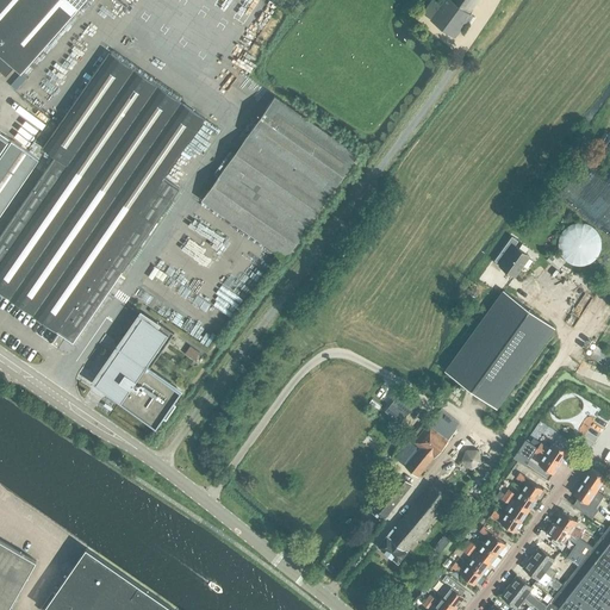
[(0,0),(0,54),(16,68),(22,73),(85,0),(0,0)]
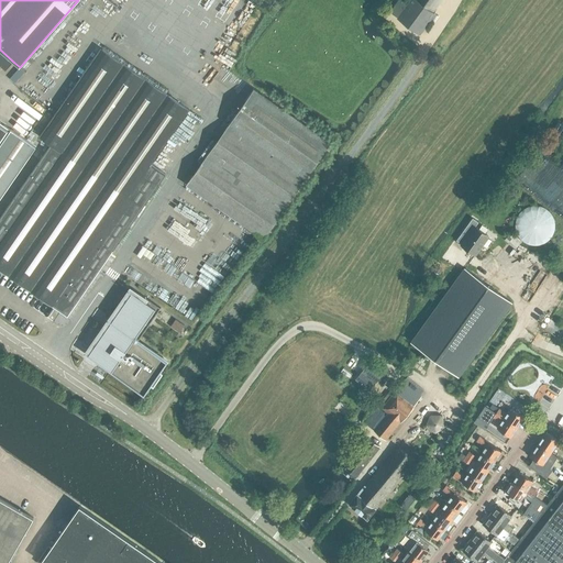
[(410,0),(408,4),(401,0),(399,0),(392,11),(420,33),(435,13),(433,11),(441,0),(410,0)]
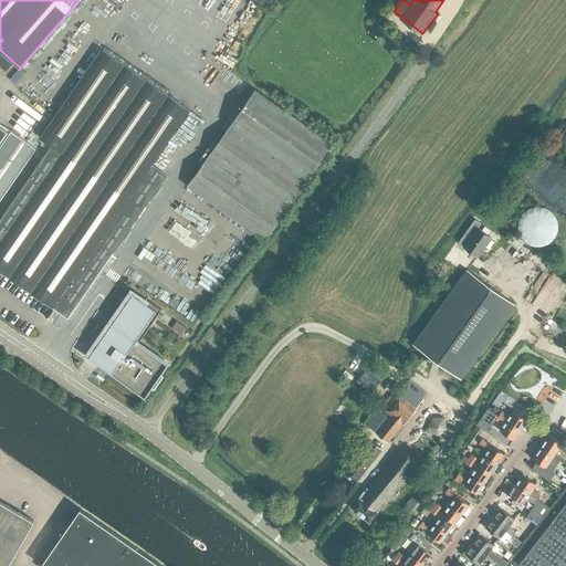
[(0,220),(0,269),(67,317),(69,318),(166,175),(152,165),(190,109),(103,50),(42,137),(53,145),(0,220)]
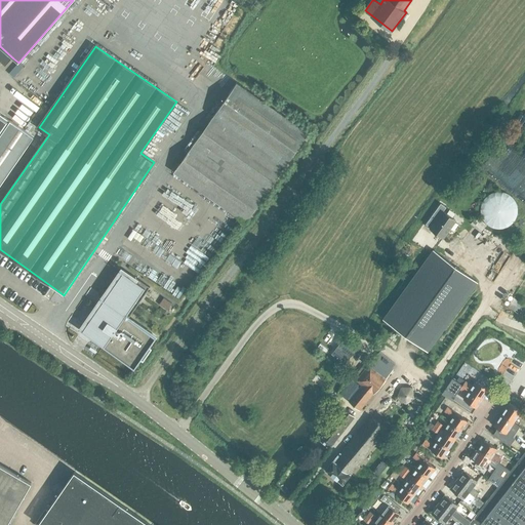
[(18,63),(9,74),(14,78),(24,68),(18,63)]
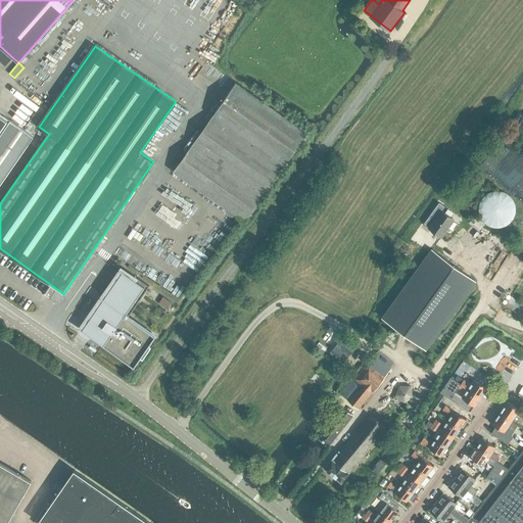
[(174,172),(245,222),(307,132),(236,82),(174,172)]
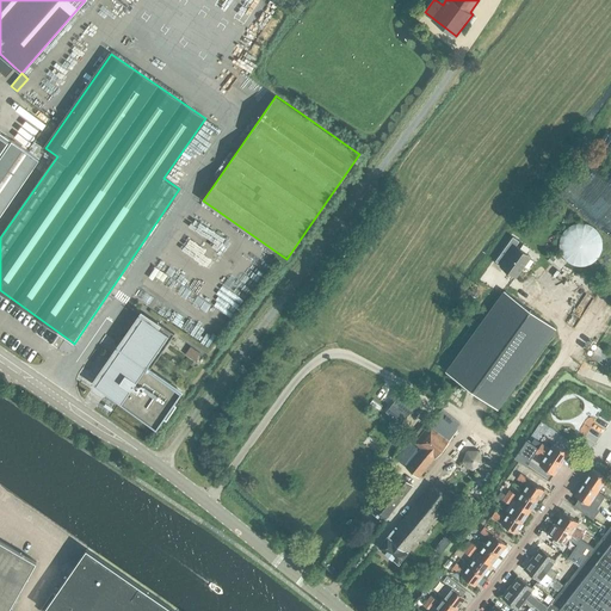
[(0,216),(14,195),(39,159),(12,140),(0,131),(0,216)]
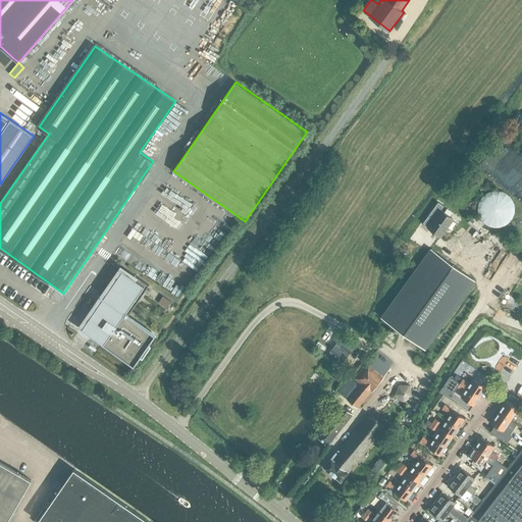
[(428,225),(427,226),(441,238),(455,219),(441,209),(445,206),(439,202),(424,222),(428,225)]
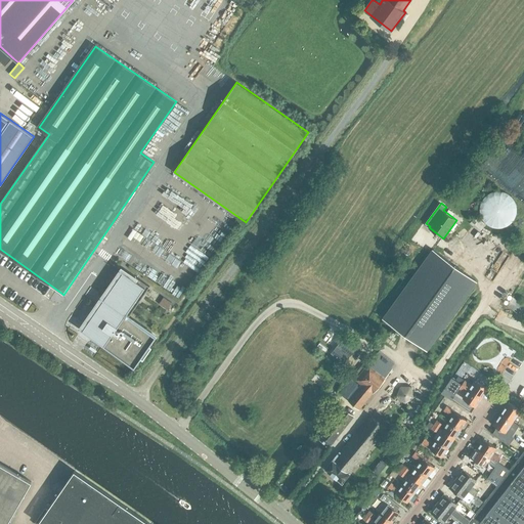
[(470,223),(480,231),(486,224),(477,216),(470,223)]
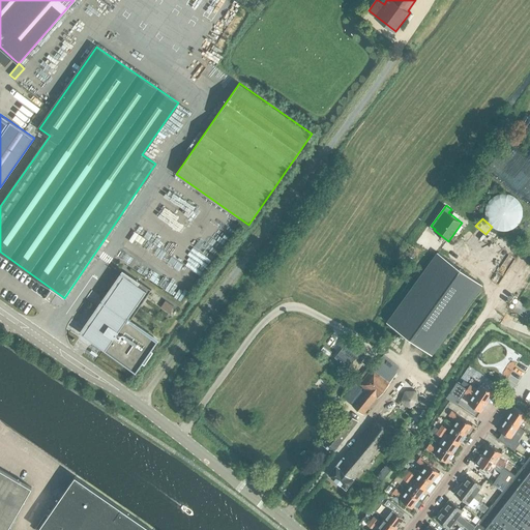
[(411,248),(407,256),(412,259),(416,252),(411,248)]
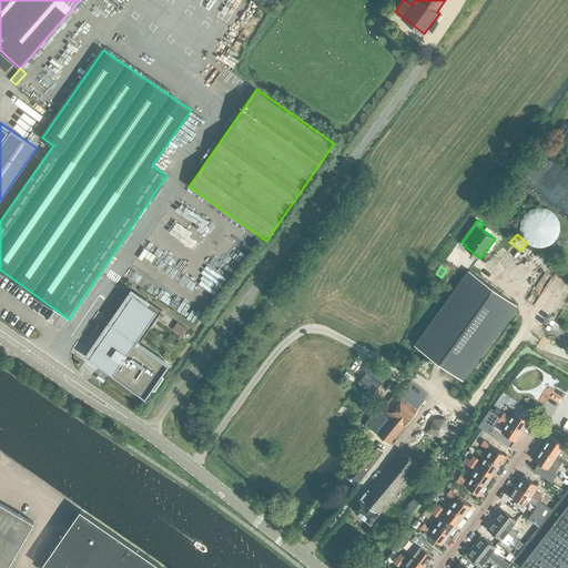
[(469,271),(416,345),(462,379),(516,304),(469,271)]
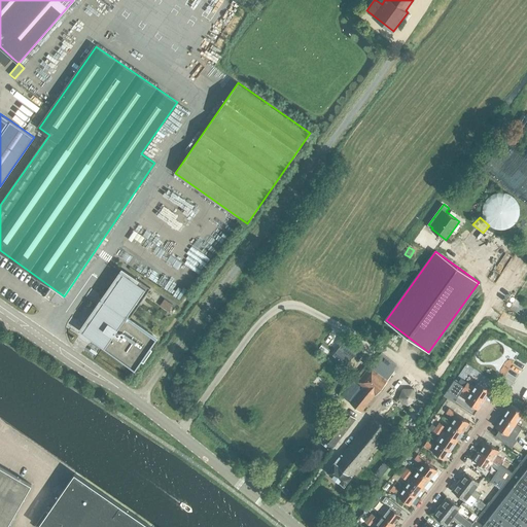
[(85,323),(88,325),(82,332),(135,370),(142,360),(144,361),(153,349),(150,347),(157,338),(130,318),(151,288),(126,271),(91,320),(89,319),(85,323)]
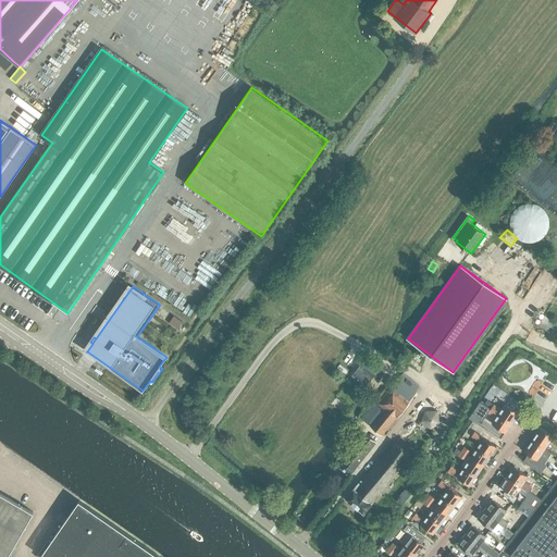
[(540,323),(556,336),(556,323),(545,314),(540,323)]
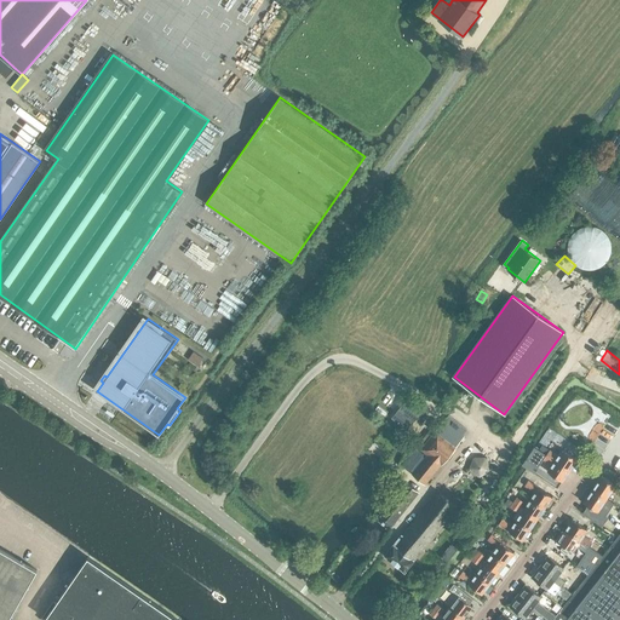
[(392,418),(408,430),(424,411),(408,397),(392,418)]
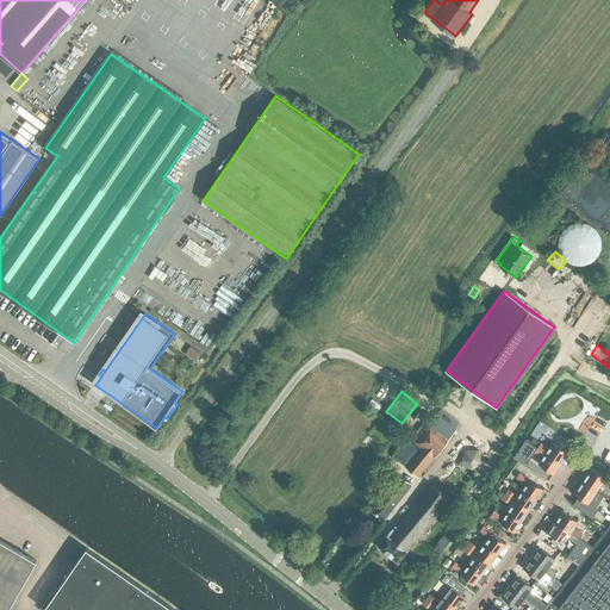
[(402,448),(396,456),(399,460),(398,460),(404,464),(405,462),(408,464),(406,466),(418,477),(449,439),(456,429),(455,429),(460,423),(442,409),(425,428),(422,424),(415,434),(418,437),(417,440),(423,444),(417,450),(416,449),(417,447),(410,440),(409,440),(402,448)]
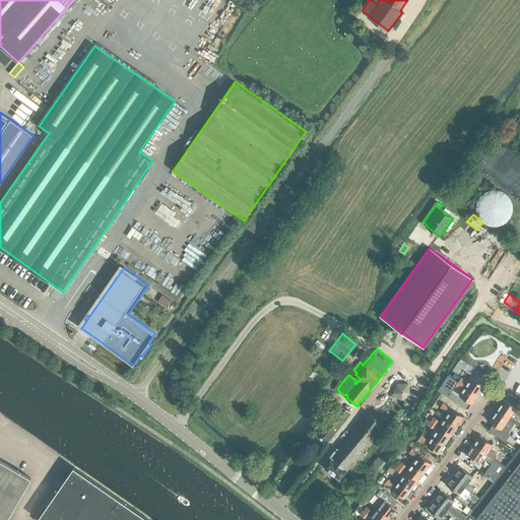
[(458,376),(456,379),(478,394),(484,385),(472,377),(469,382),(462,377),(461,378),(458,376)]
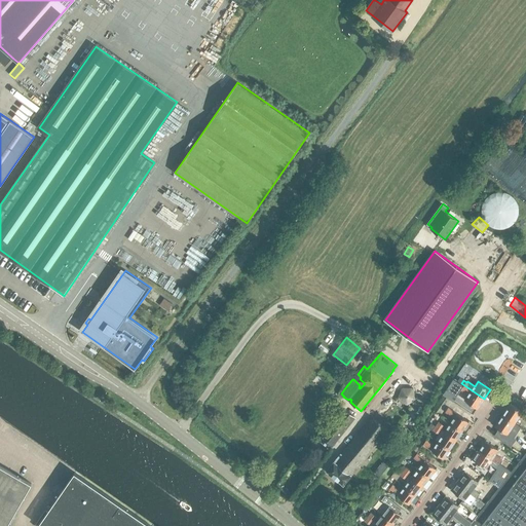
[(459,382),(453,391),(458,396),(462,389),(468,393),(464,400),(478,408),(484,399),(461,383),(459,382)]
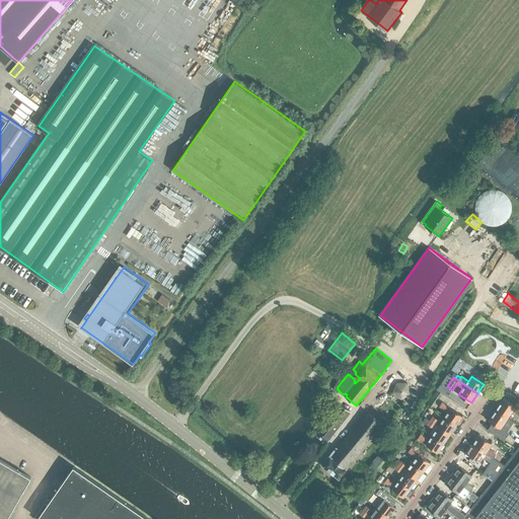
[(396,382),(392,393),(401,399),(411,394),(409,382),(396,382)]
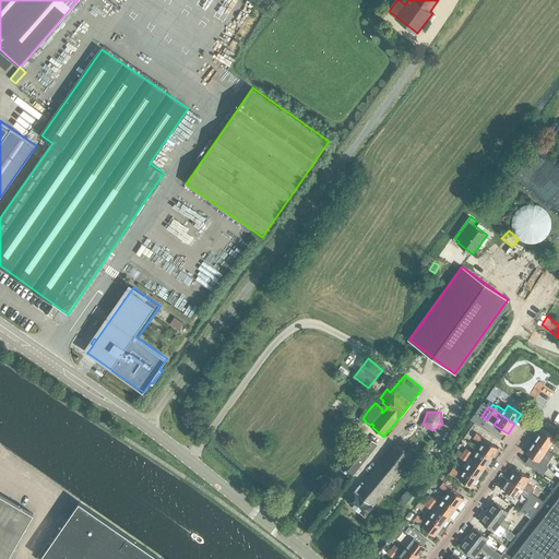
[(558,439),(543,428),(534,440),(547,450),(552,442),(558,447),(558,445),(558,439)]
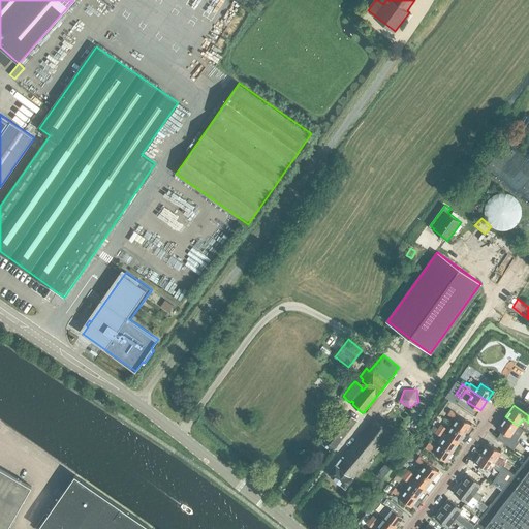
[(327,422),(319,431),(322,433),(327,436),(323,439),(323,444),(331,449),(336,448),(358,419),(346,410),(334,427),(327,422)]
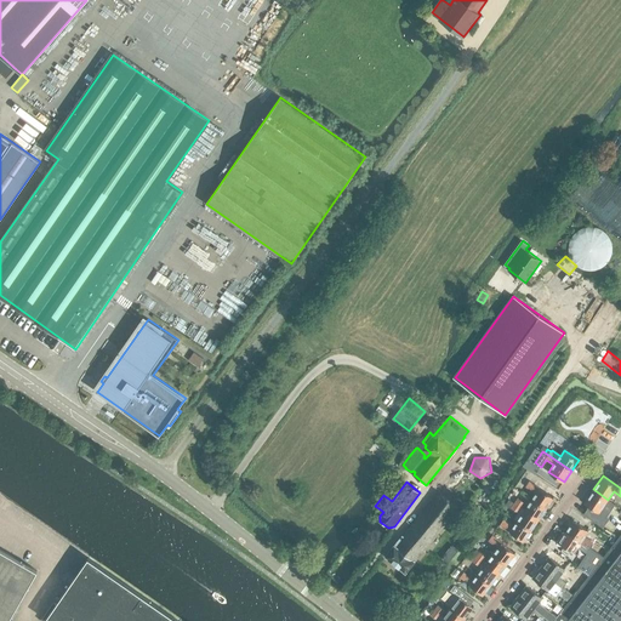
[(530,482),(527,486),(536,493),(533,499),(546,507),(553,497),(540,488),(530,482)]
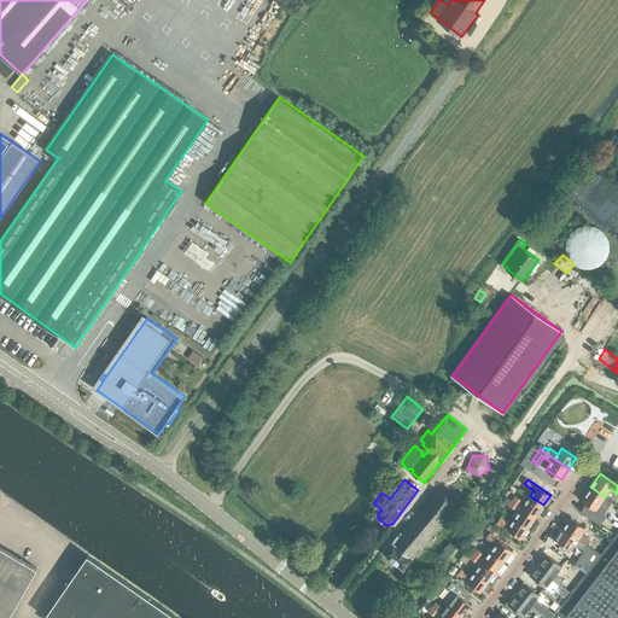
[(586,503),(581,512),(601,525),(606,516),(604,514),(612,501),(605,497),(590,487),(582,501),(586,503)]
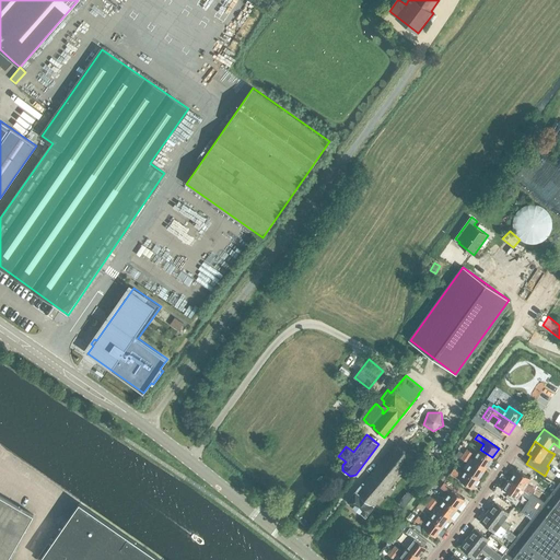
[(348,501),(366,516),(413,457),(397,444),(396,445),(365,483),(363,482),(348,501)]
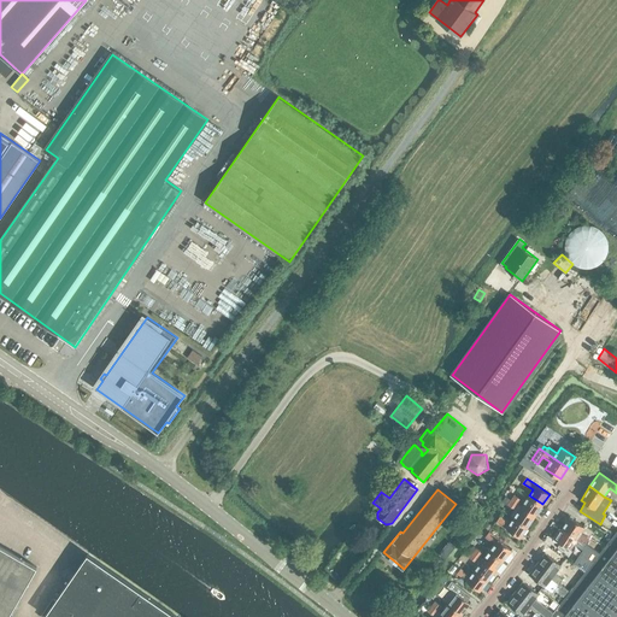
[(515,494),(511,499),(535,516),(542,504),(529,495),(524,501),(515,494)]
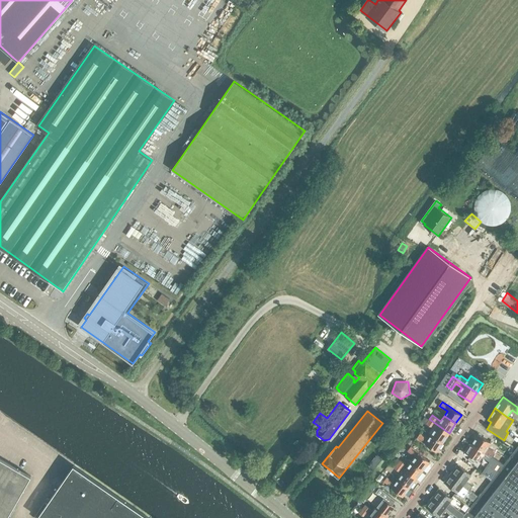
[(425,417),(422,421),(432,428),(429,432),(432,434),(443,442),(449,433),(429,419),(425,417)]
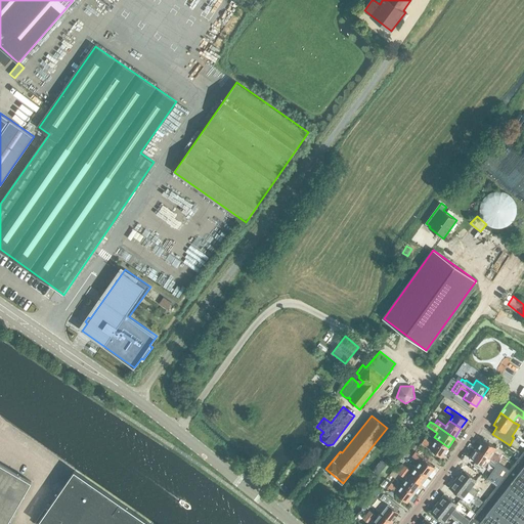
[(484,438),(478,447),(490,456),(497,461),(500,457),(493,452),(496,447),(484,438)]
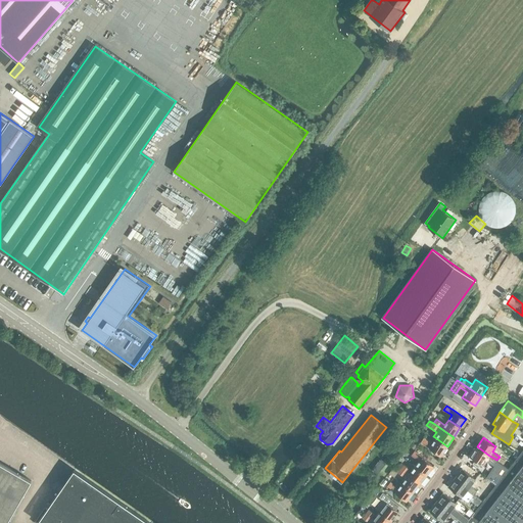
[(432,443),(430,447),(441,456),(447,446),(436,438),(432,443)]
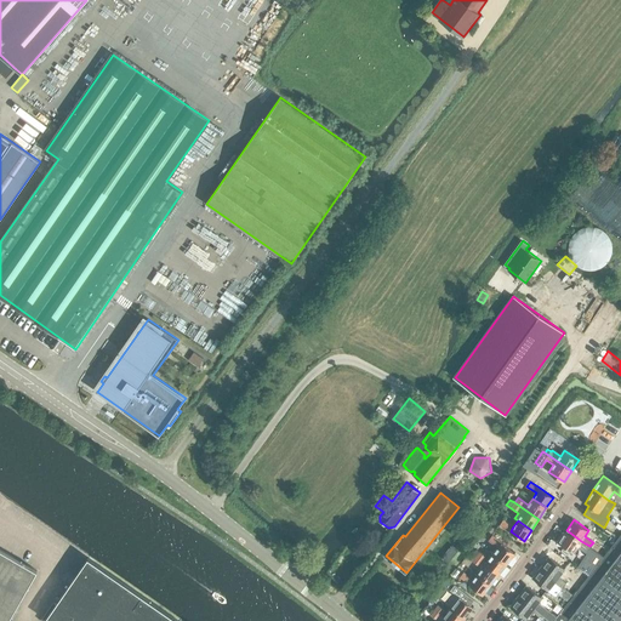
[(567,530),(559,541),(574,552),(581,541),(567,530)]
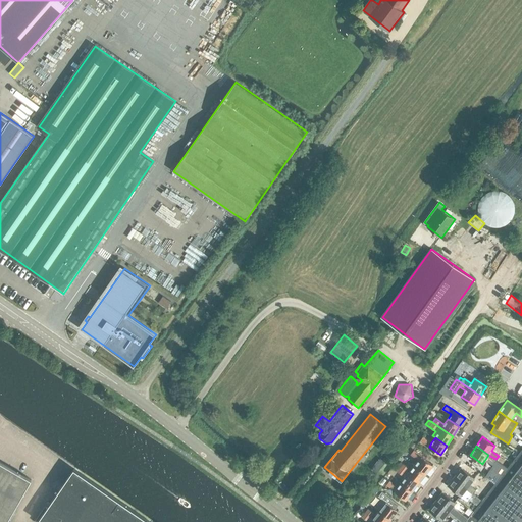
[(521,521),(521,449),(521,450),(505,471),(499,479),(496,483),(487,493),(485,497),(478,506),(469,518),(465,521),(521,521)]
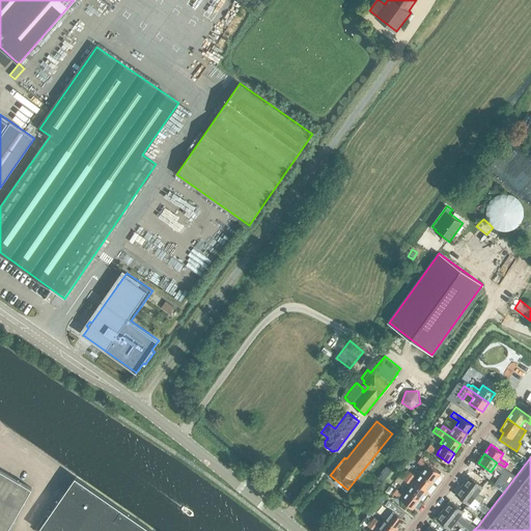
[(421,457),(418,462),(426,468),(422,473),(434,481),(441,473),(421,457)]
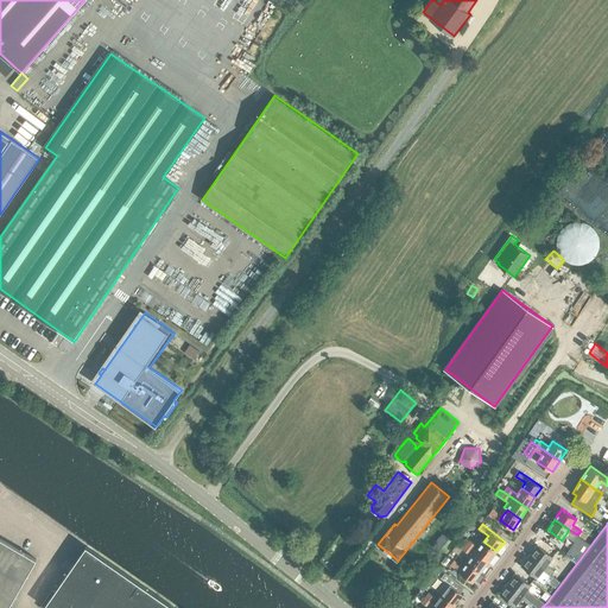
[(0,607),(8,607),(37,559),(0,537),(0,607)]
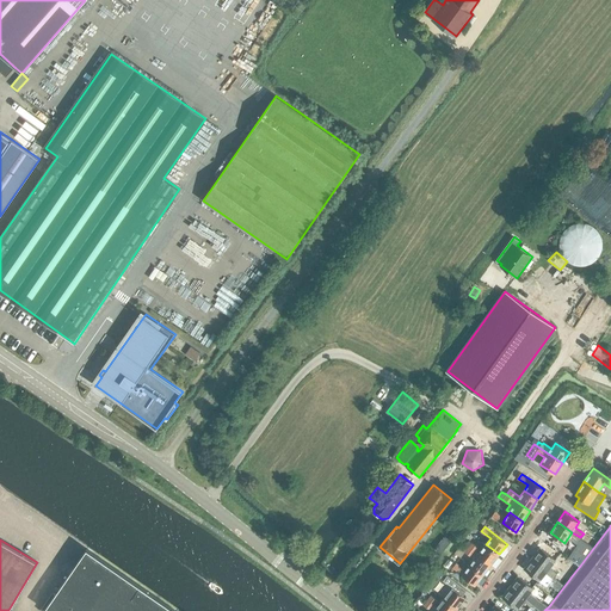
[(479,548),(473,542),(469,547),(475,553),(479,548)]
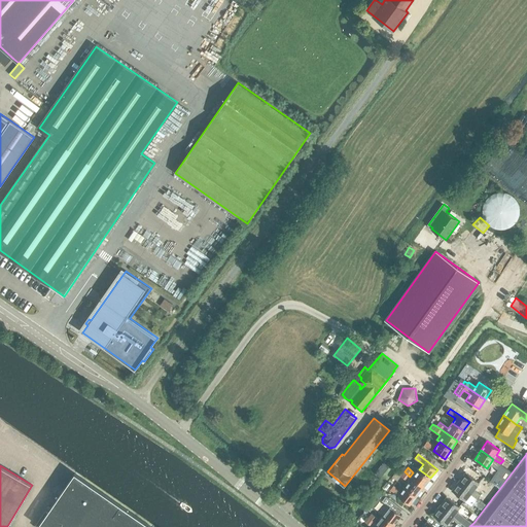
[(410,477),(405,471),(403,472),(399,469),(399,468),(396,472),(401,476),(401,477),(407,481),(410,477)]
